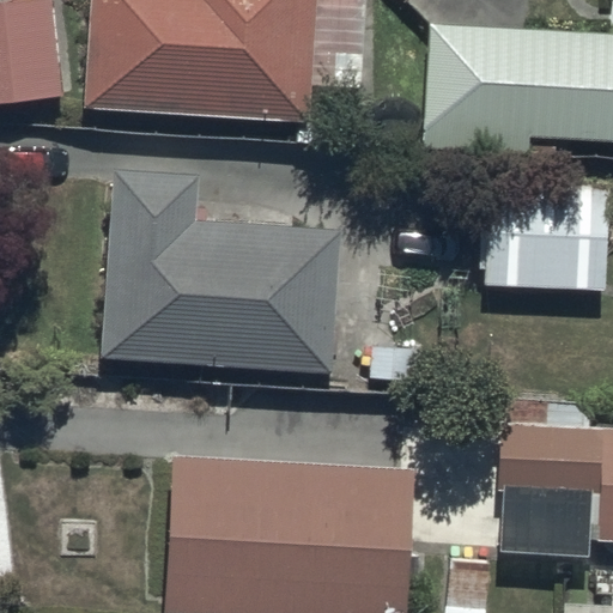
[(28,0),(0,2),(0,104),(61,98),(50,0),(28,0)]
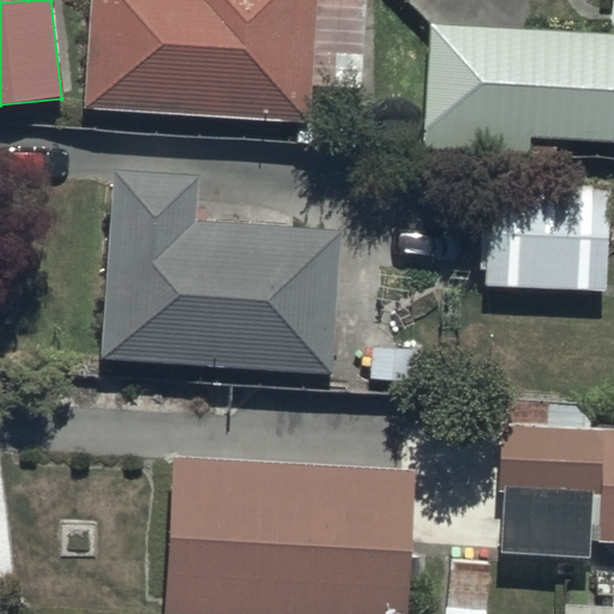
[(90,0),(84,108),(309,122),(317,0),(90,0)]
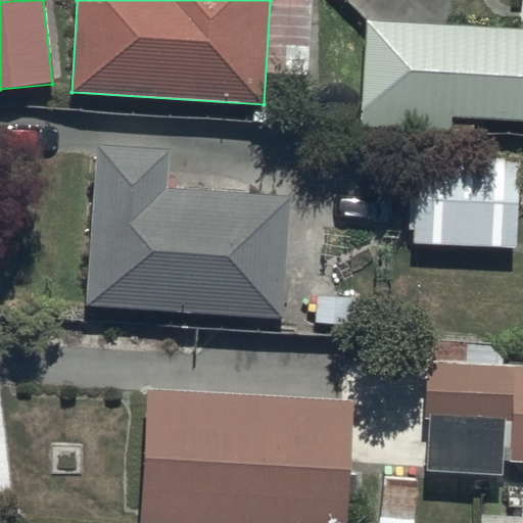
[(522,24),(362,18),(358,124),(454,128),(454,119),(522,121),(522,24)]
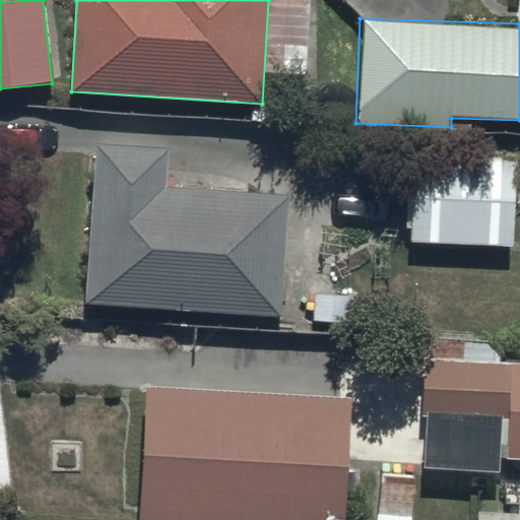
[(170,149),(94,146),(87,307),(284,316),(289,194),(168,188),(170,149)]
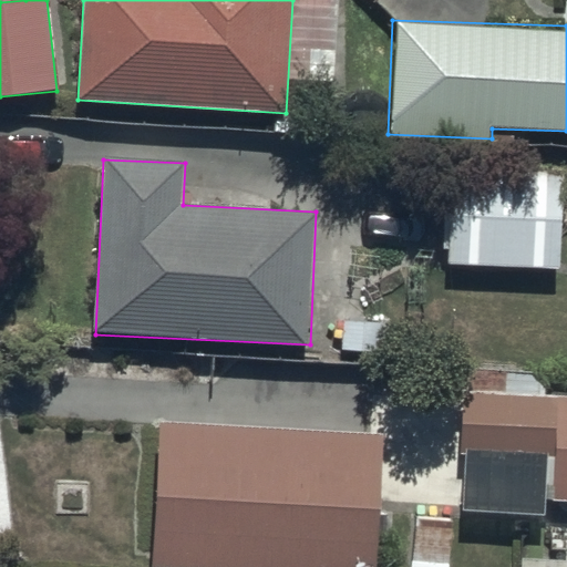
[(445,164),(445,264),(560,267),(564,167),(445,164)]
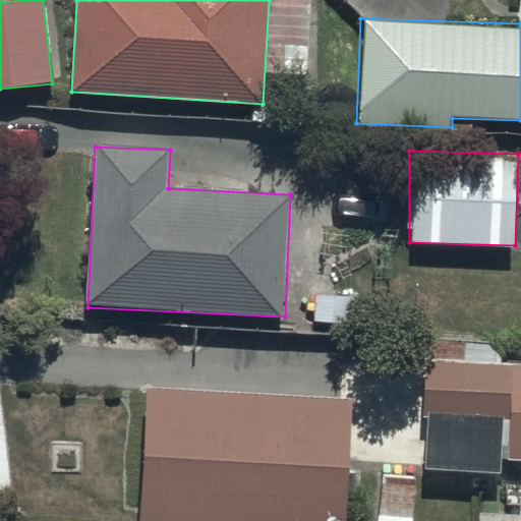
[(520,364),(425,360),(420,469),(499,472),(499,464),(520,464),(520,364)]
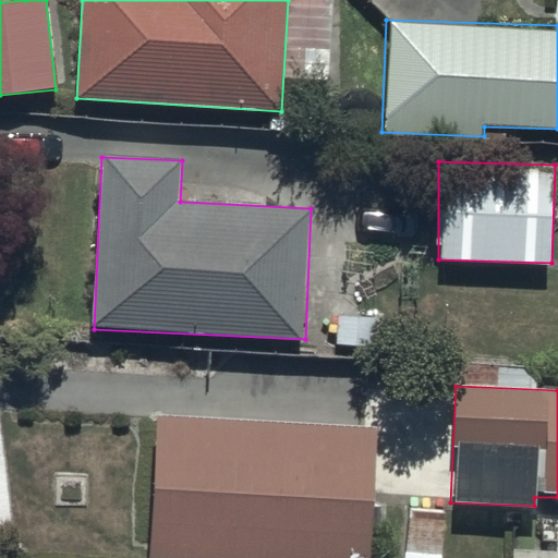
[(156,419),(149,557),(371,557),(377,427),(156,419)]
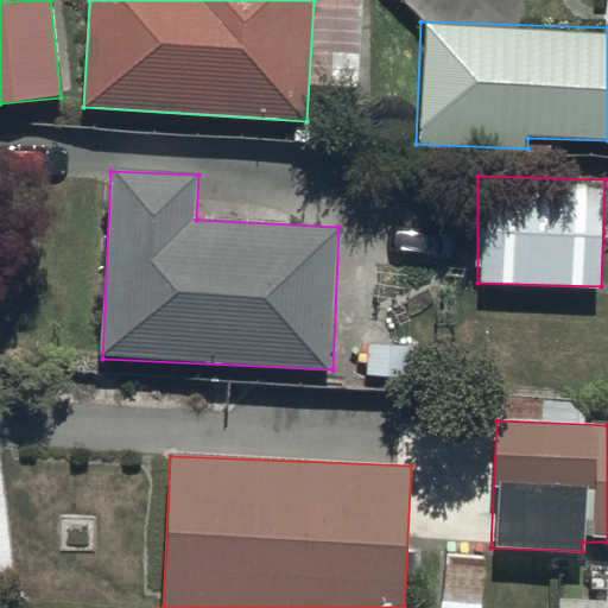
[(557,599),(556,607),(607,607),(607,593),(605,593),(605,601),(557,599)]
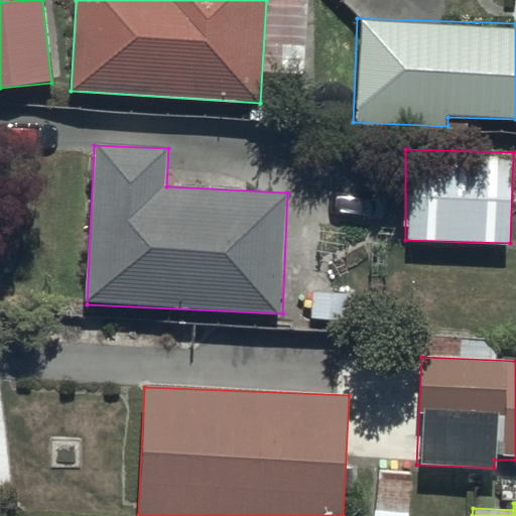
All buildings are outlined.
